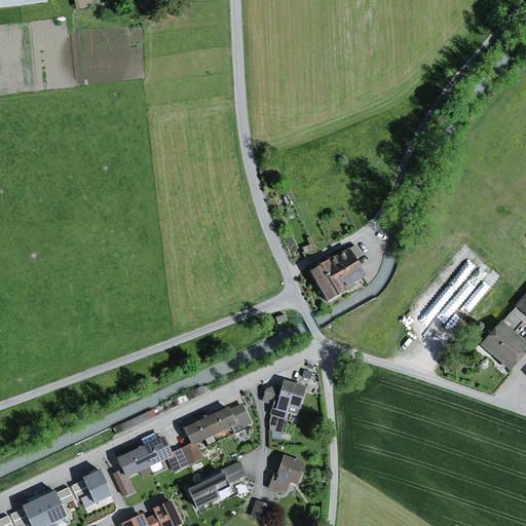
[(87,0),(71,0),(73,9),(89,6),(87,0)]
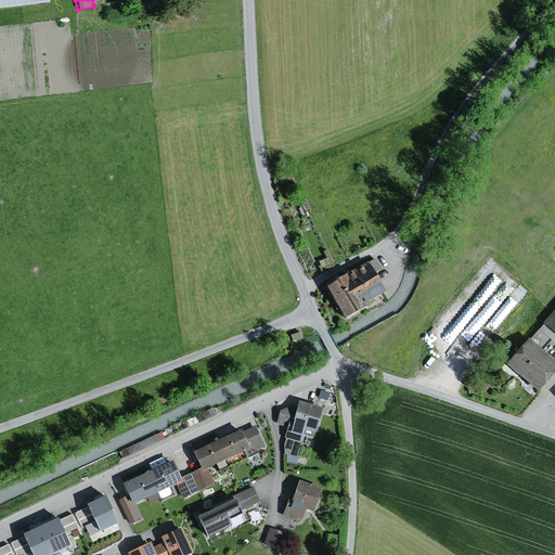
[(285,170),(275,172),(278,183),(288,180),(285,170)]
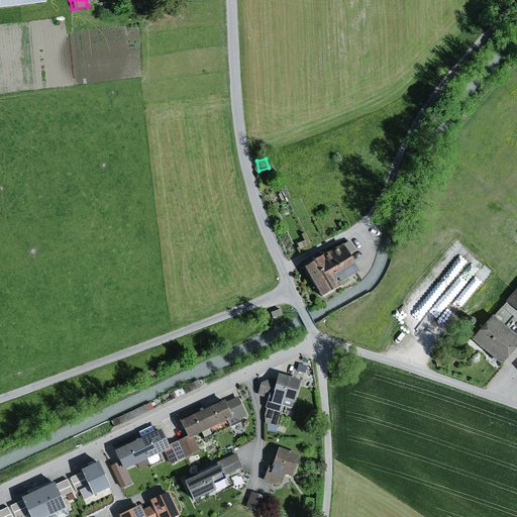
[(304,240),(296,243),(299,249),(306,246),(304,240)]
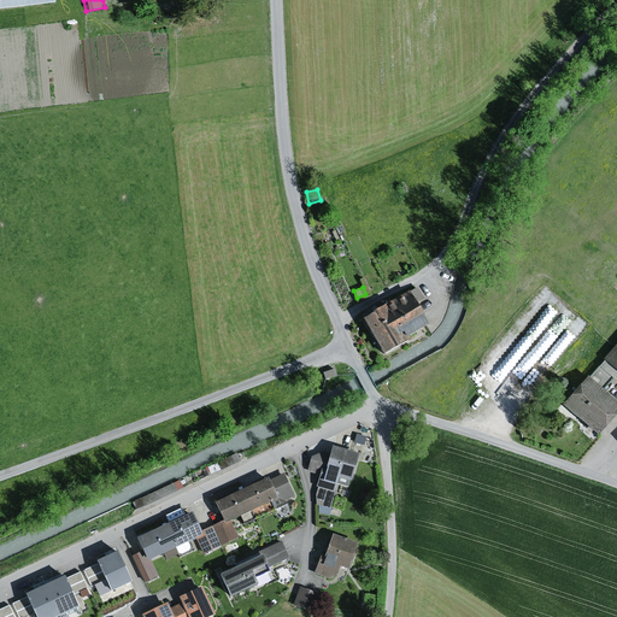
[(415,287),(406,292),(413,304),(422,299),(415,287)]
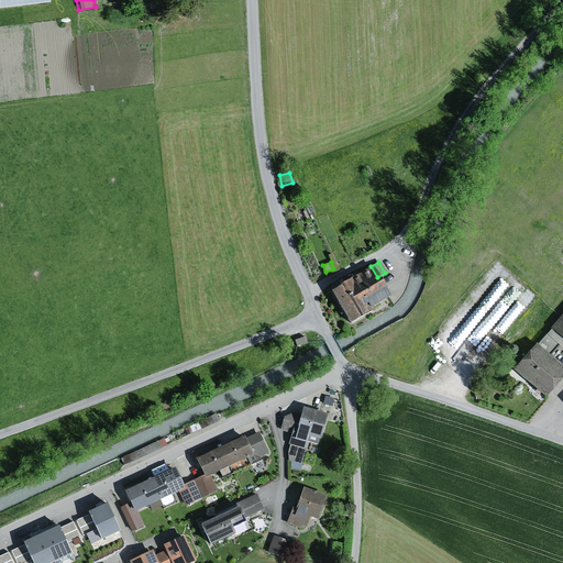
[(371,266),(328,290),(346,323),(371,309),(368,306),(387,295),(377,277),(371,266)]
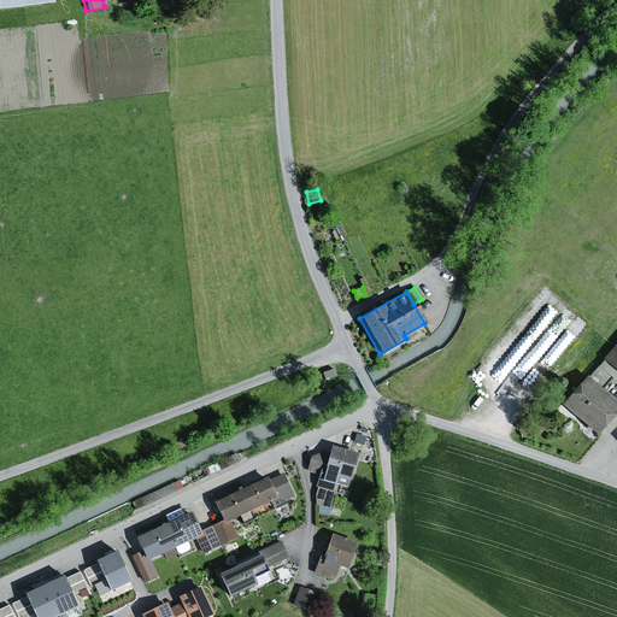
[(616,342),(603,360),(616,372),(616,342)]
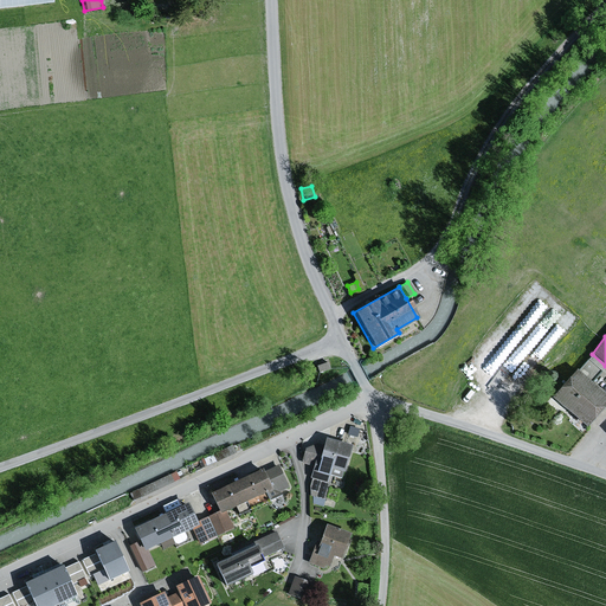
[(592,354),(575,372),(590,385),(605,366),(592,354)]
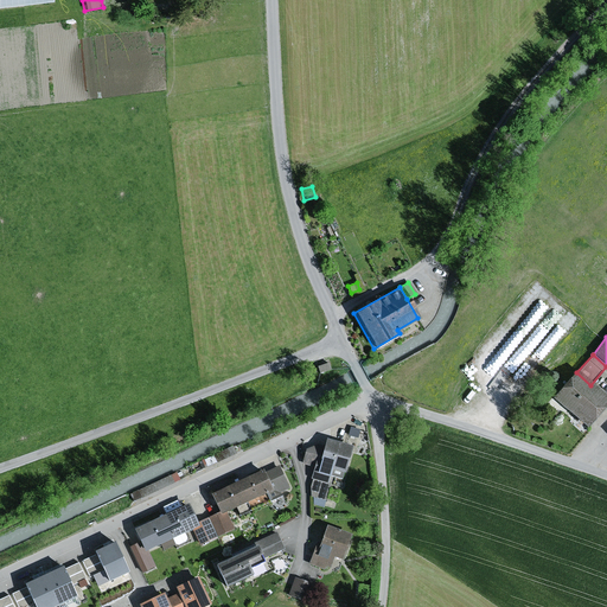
[(327,363),(317,366),(319,372),(330,369),(327,363)]
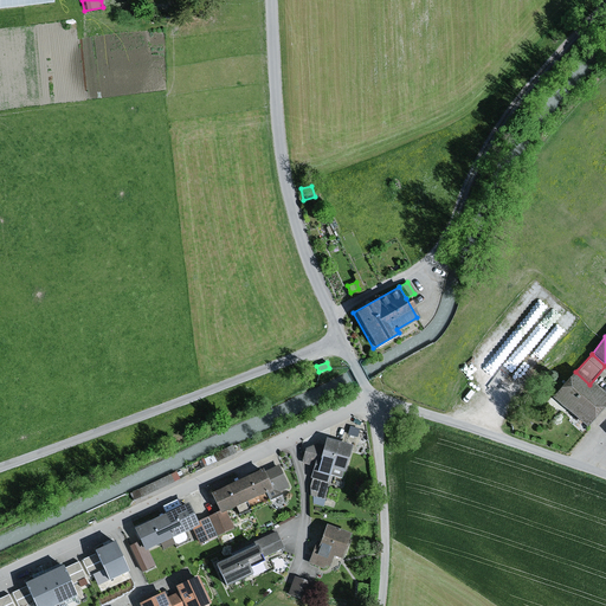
[(605,399),(590,385),(575,372),(553,398),(585,426),(605,401),(605,399)]
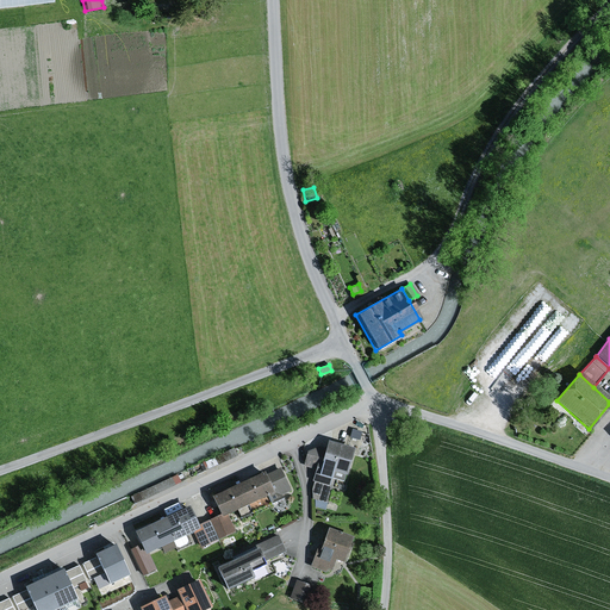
[(352,449),(325,441),(323,448),(319,464),(317,462),(315,470),(311,480),(313,480),(330,485),(331,479),(342,483),(352,449)]
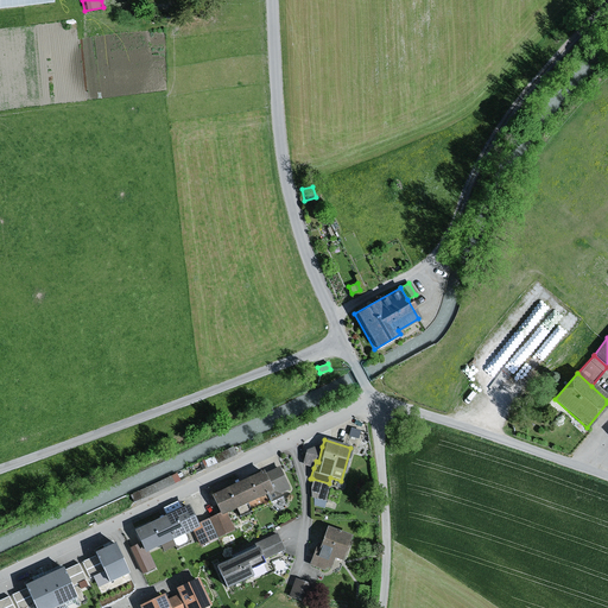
[(318,462),(322,447),(308,443),(302,464),(314,468),(316,461),(318,462)]
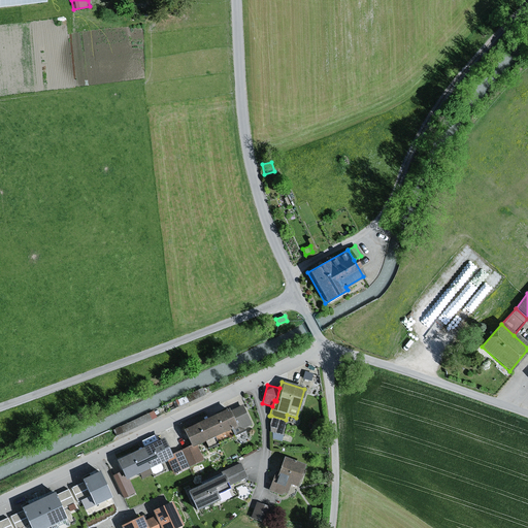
[(199,389),(177,399),(179,405),(205,394),(202,388),(199,389)]
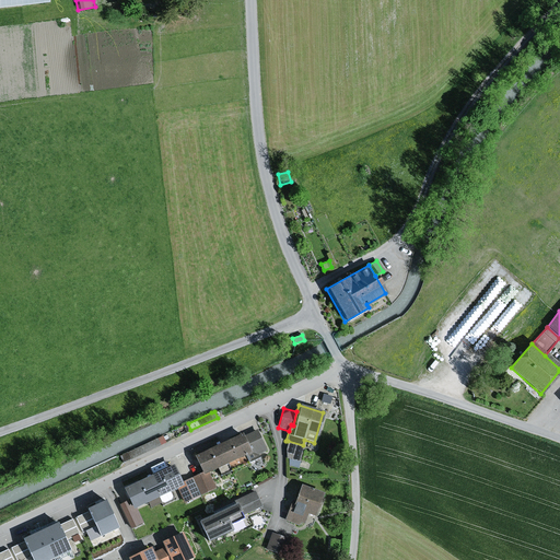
[(338,413),(329,411),(327,420),(336,422),(338,413)]
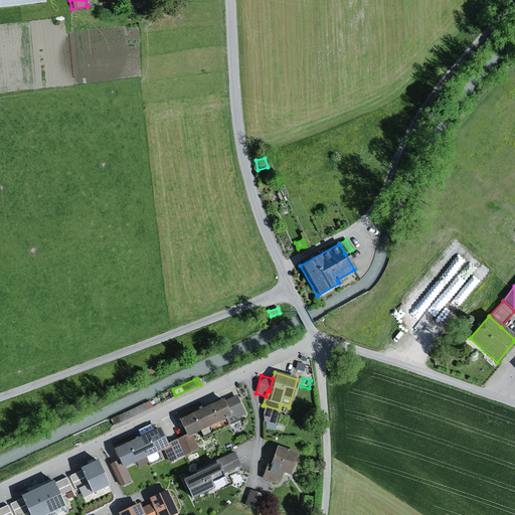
[(244,414),(235,395),(222,401),(229,415),(237,417),(244,414)]
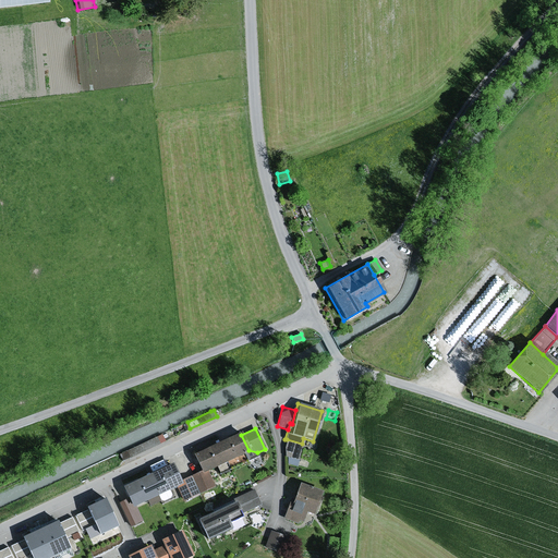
[(240,431),(215,443),(228,469),(246,460),(243,452),(249,450),(241,435),(240,431)]
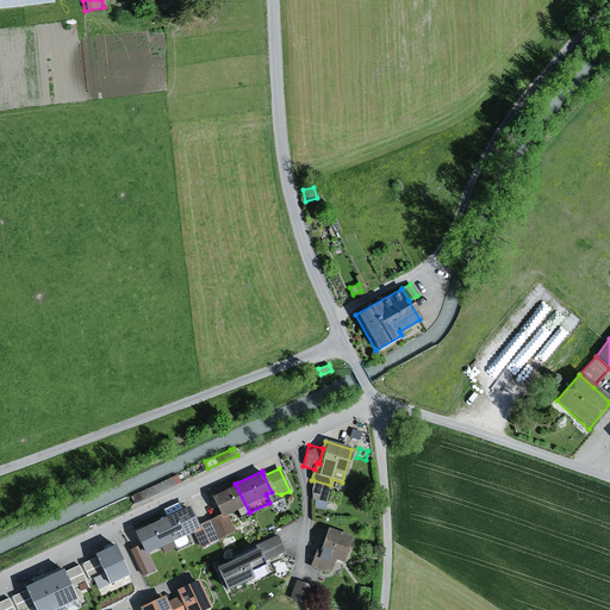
[(330,485),(313,480),(311,489),(311,498),(325,502),(330,485)]
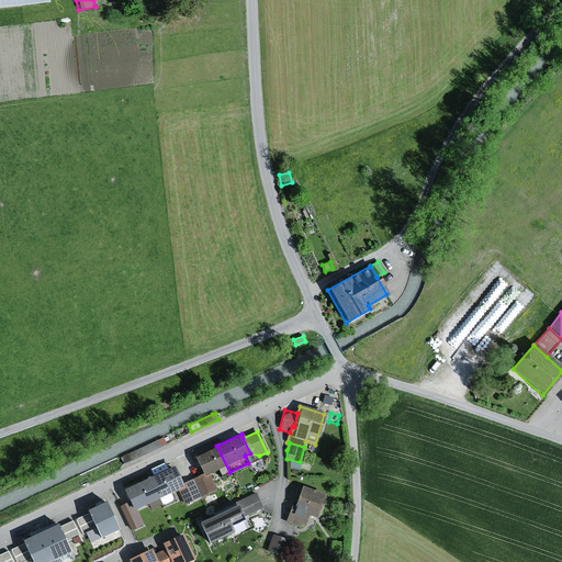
[(216,446),(193,457),(202,475),(216,469),(221,476),(229,472),(216,446)]
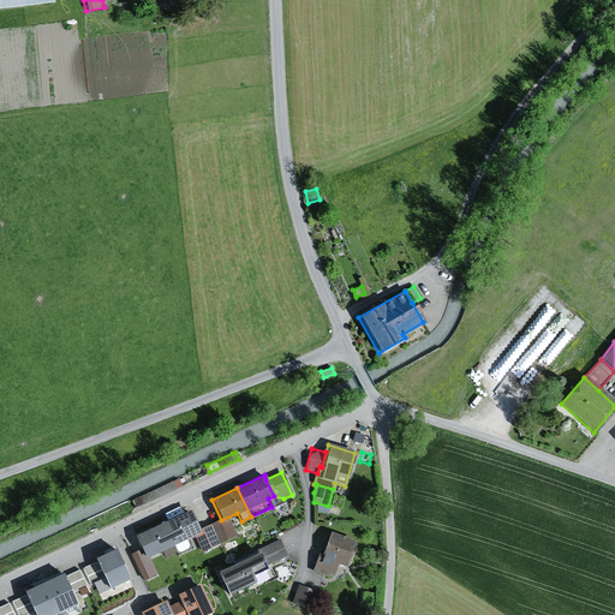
[(189,511),(162,523),(175,553),(186,548),(187,544),(185,538),(198,532),(197,531),(189,511)]
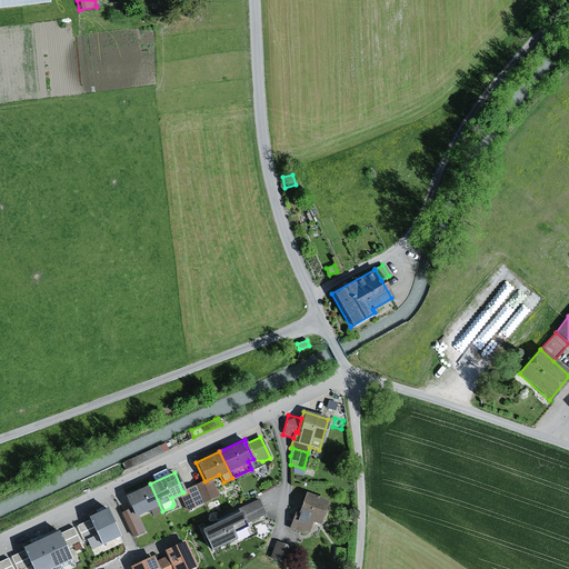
[(205,481),(195,486),(201,501),(211,497),(205,481)]
